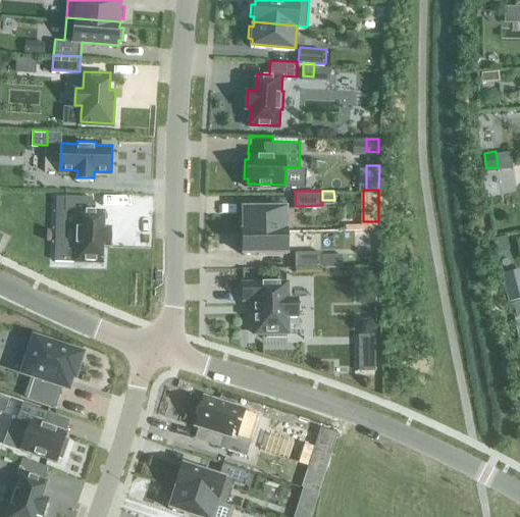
[(57,209),(56,259),(103,260),(104,244),(110,244),(111,226),(104,226),(105,209),(93,209),(94,195),(66,194),(66,209),(57,209)]
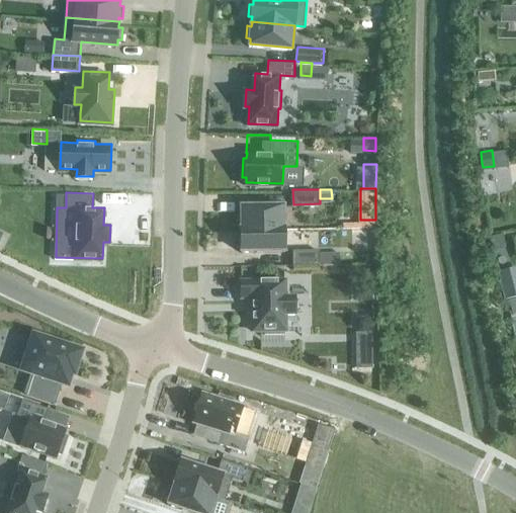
[(242,227),(285,227),(285,203),(242,204),(242,209),(238,209),(238,222),(242,222),(242,226),(242,227)]
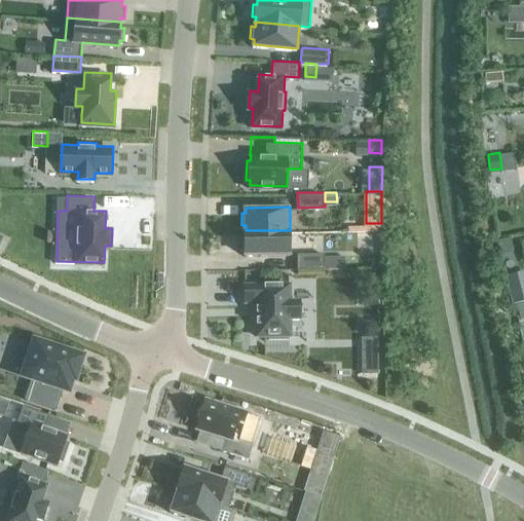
[(290,253),(290,230),(246,230),(246,235),(241,235),(241,248),(246,248),(246,253),(290,253)]
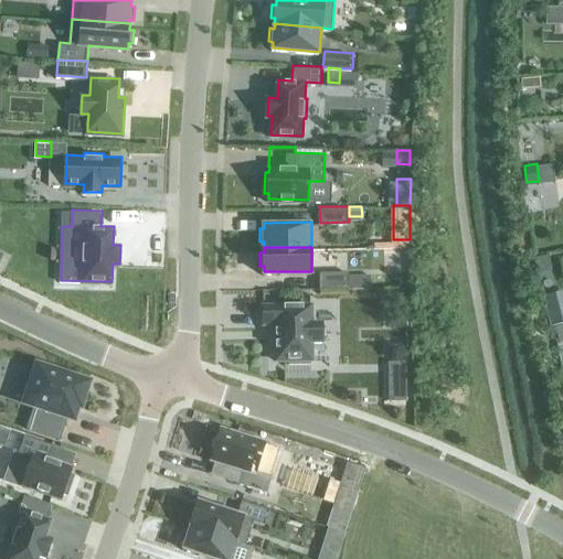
[(320,270),(320,287),(350,286),(350,285),(350,272),(349,270),(320,270)]
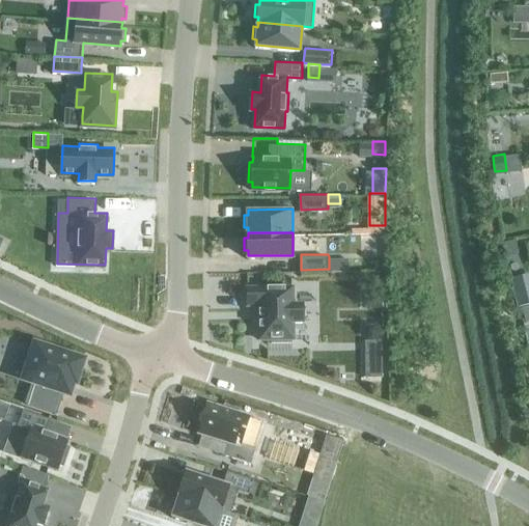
[(350,255),(329,256),(329,268),(350,268),(350,255)]
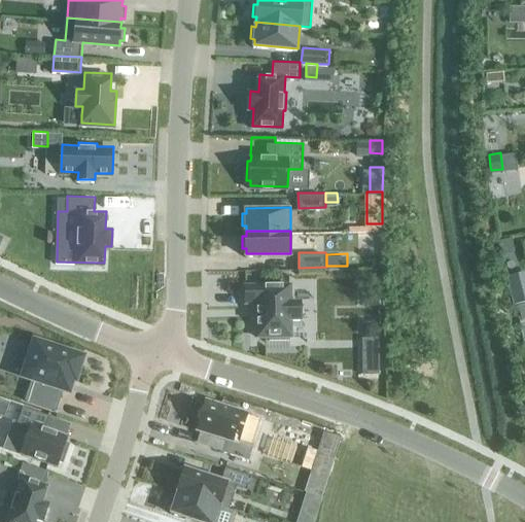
[(524,270),(511,273),(518,302),(524,300),(524,270)]
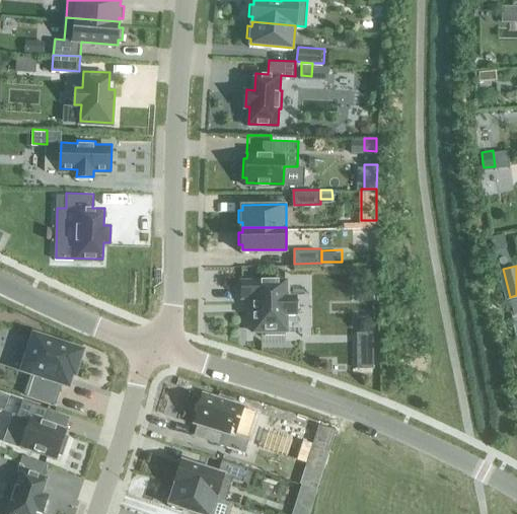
[(287,279),(242,280),(243,296),(254,296),(254,310),(254,329),(267,329),(267,332),(285,332),(285,329),(287,329),(287,312),(296,312),(296,295),(287,295),(287,279)]
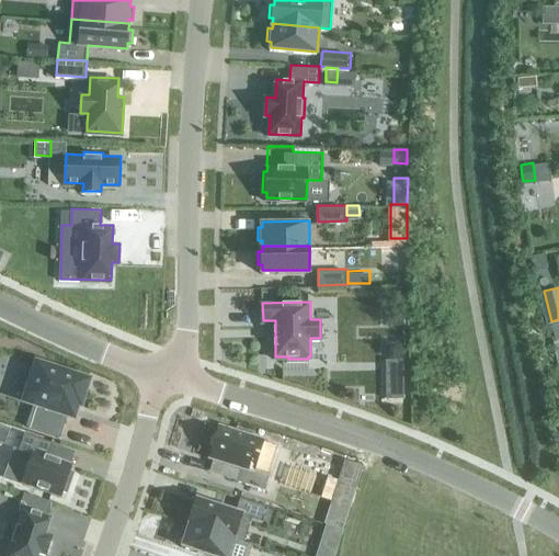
[(405,358),(387,358),(387,369),(405,369),(405,358)]
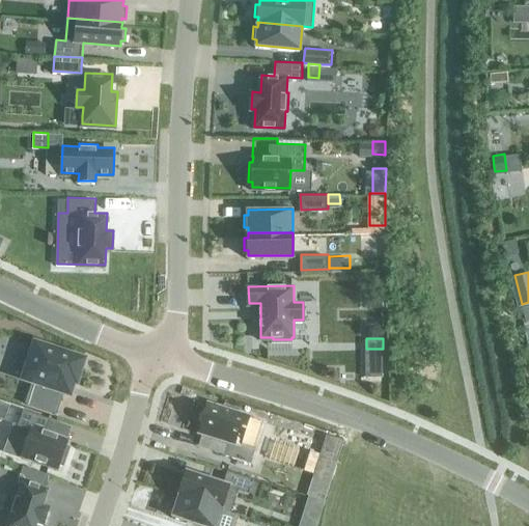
[(25,343),(20,359),(31,363),(27,378),(35,381),(28,402),(59,411),(65,391),(72,392),(76,381),(78,381),(85,359),(38,343),(36,347),(25,343)]
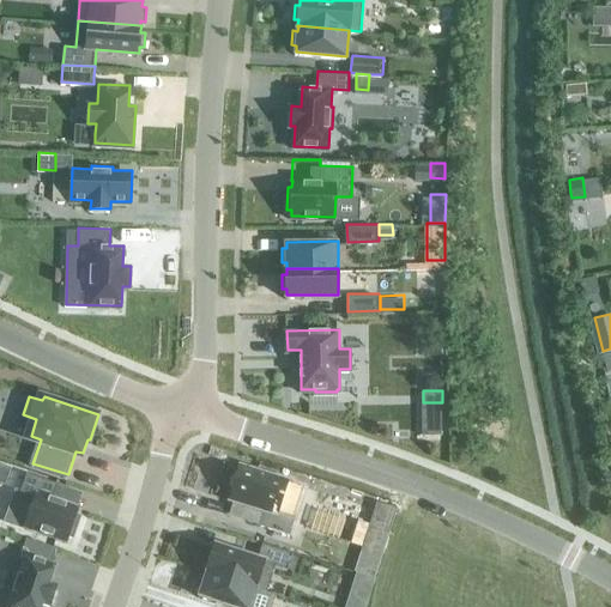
[(0,461),(0,478),(6,480),(11,466),(0,461)]
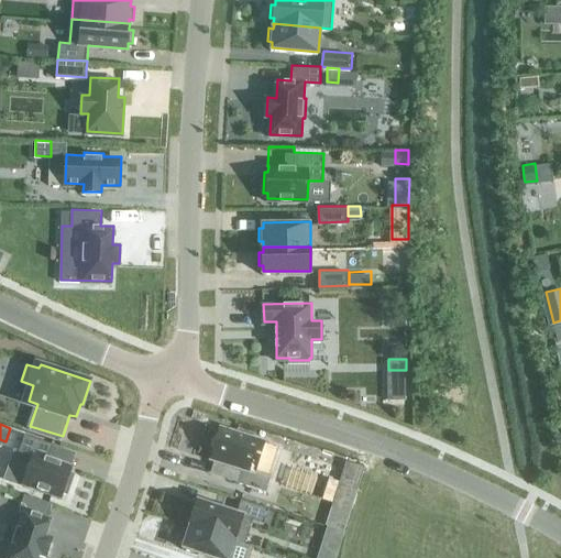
[(221,426),(211,457),(243,467),(240,480),(266,489),(271,473),(256,469),(265,439),(221,426)]
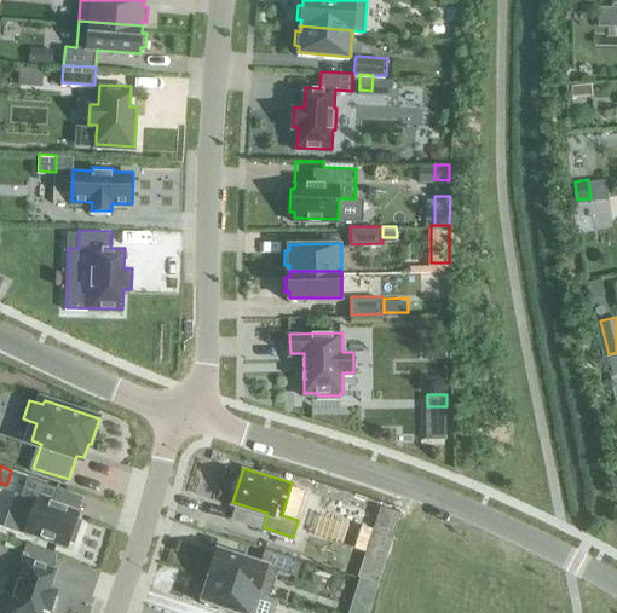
[(80,512),(53,502),(59,486),(28,475),(18,505),(33,510),(27,530),(68,544),(70,538),(75,541),(82,519),(78,518),(80,512)]
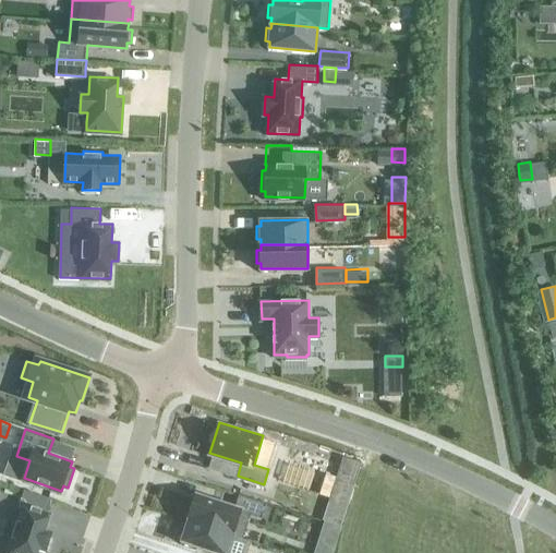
[(351,452),(348,463),(360,466),(363,455),(351,452)]
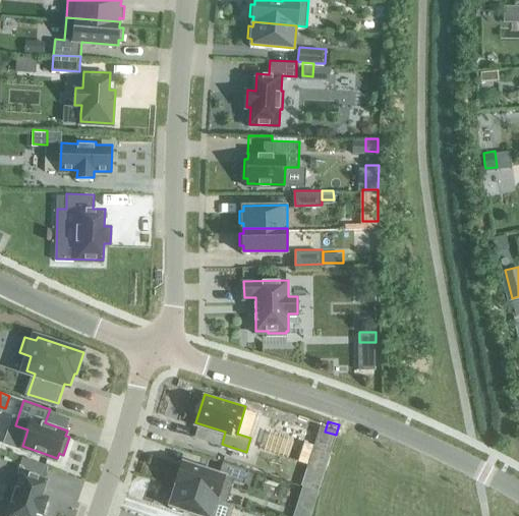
[(43,512),(48,496),(42,494),(47,478),(46,477),(50,464),(24,456),(19,469),(21,470),(16,485),(13,484),(8,502),(10,502),(5,515),(34,515),(36,510),(43,512)]
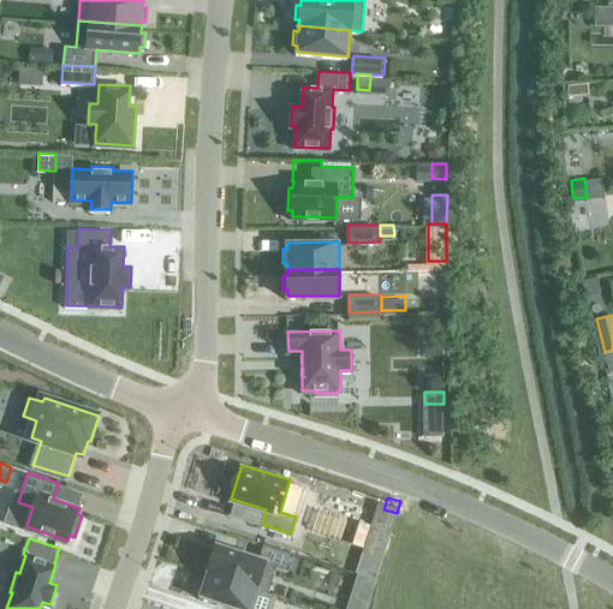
[(209,549),(206,563),(209,565),(208,569),(269,590),(277,566),(289,569),(295,553),(265,543),(259,559),(216,544),(214,550),(209,549)]
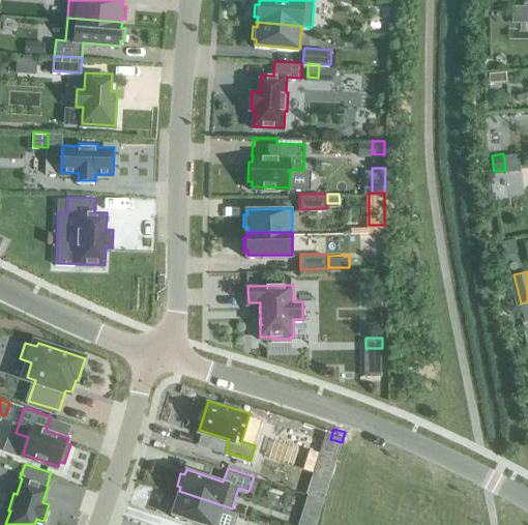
[(325,498),(331,477),(320,474),(314,494),(325,498)]
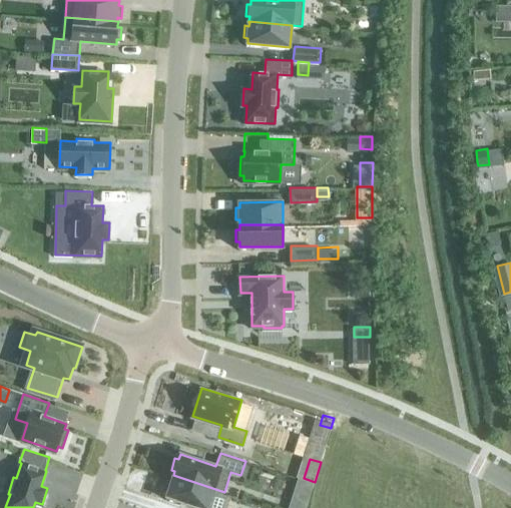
[(168,479),(164,491),(168,492),(167,497),(200,507),(208,507),(214,490),(223,493),(224,492),(173,475),(173,476),(173,477),(172,480),(168,479)]
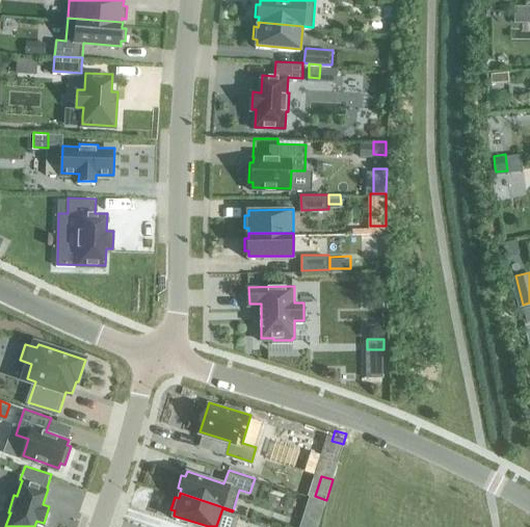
[(311,495),(307,505),(322,510),(326,500),(315,496),(311,495)]
